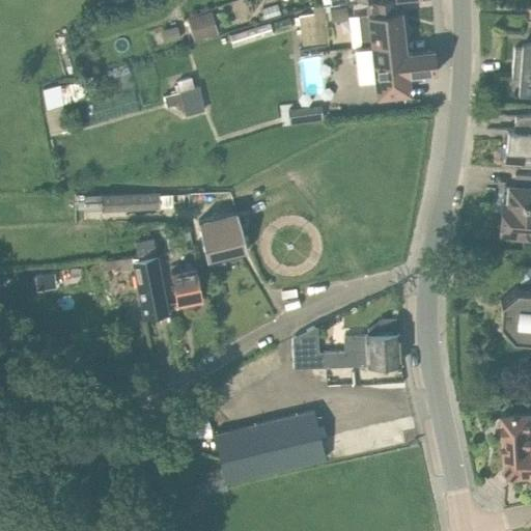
[(399,0),(374,0),(366,1),(371,45),(404,40),(399,0)]
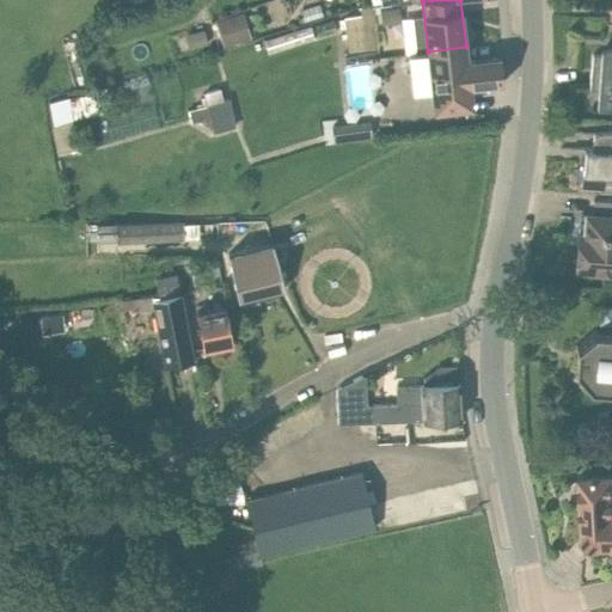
[(378,51),(373,6),(361,7),(362,16),(344,18),(344,20),(341,20),(342,40),(347,40),(348,55),(378,51)]
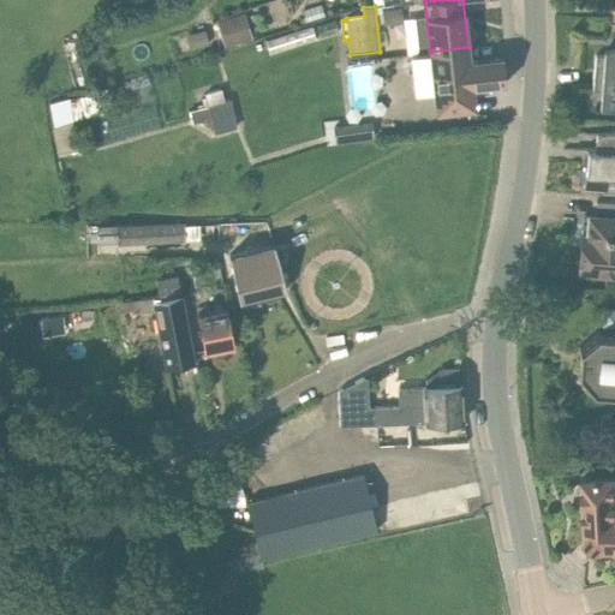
[(383,24),(404,22),(401,6),(382,9),(383,24)]
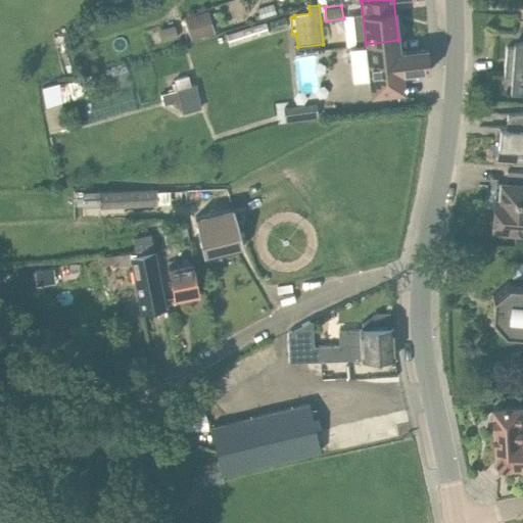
[(208,35),(201,11),(184,17),(191,40),(208,35)]
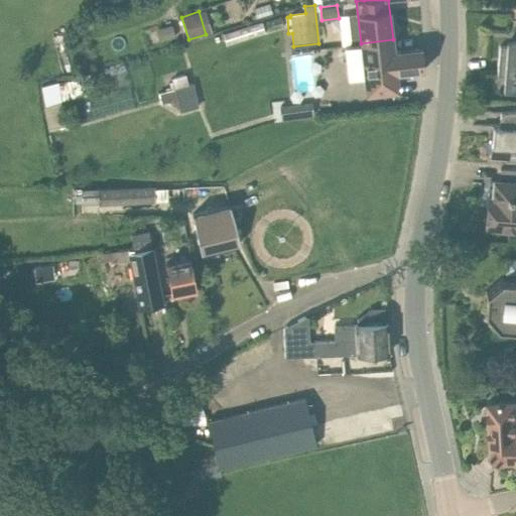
[(84,37),(79,21),(70,24),(75,40),(84,37)]
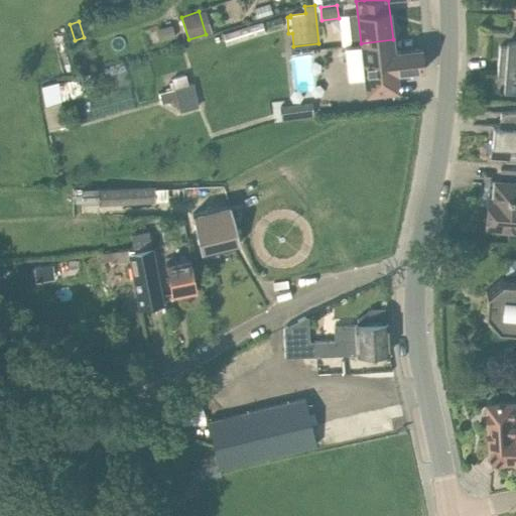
[(161,27),(164,39),(174,36),(170,24),(161,27)]
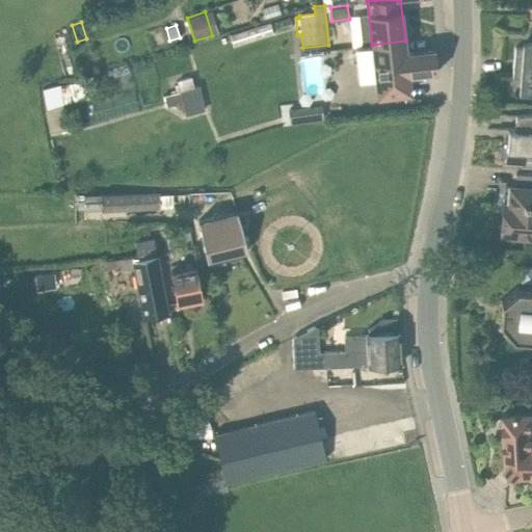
[(531,40),(531,41),(529,41),(526,42),(523,43),(523,48),(515,47),(512,78),(521,78),(520,80),(531,80),(531,92),(531,40)]
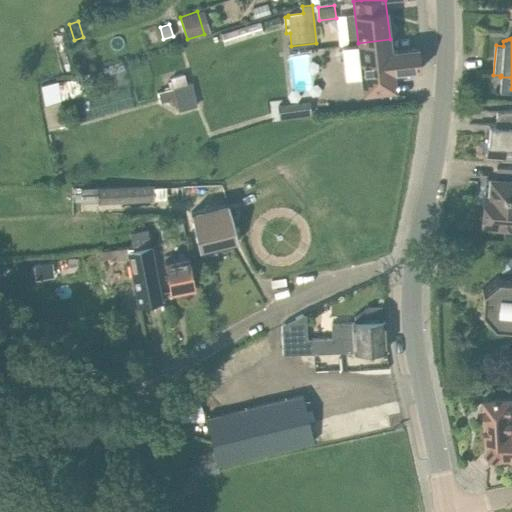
[(345,77),(362,76),(364,93),(395,89),(394,72),(422,69),(419,48),(391,51),(390,39),(358,43),(342,45),(345,77)]
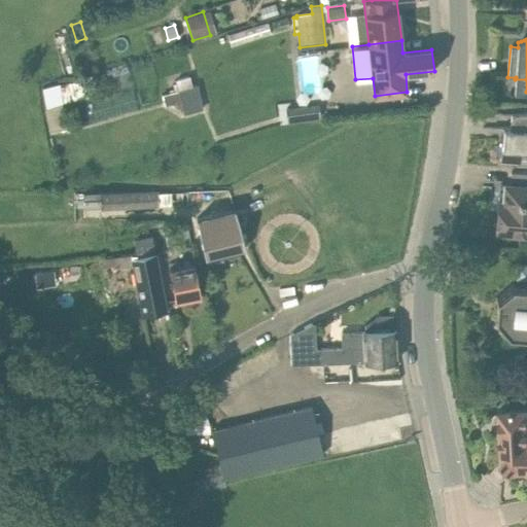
[(326,50),(325,44),(300,47),(294,47),(295,59),(316,57),(315,51),(326,50)]
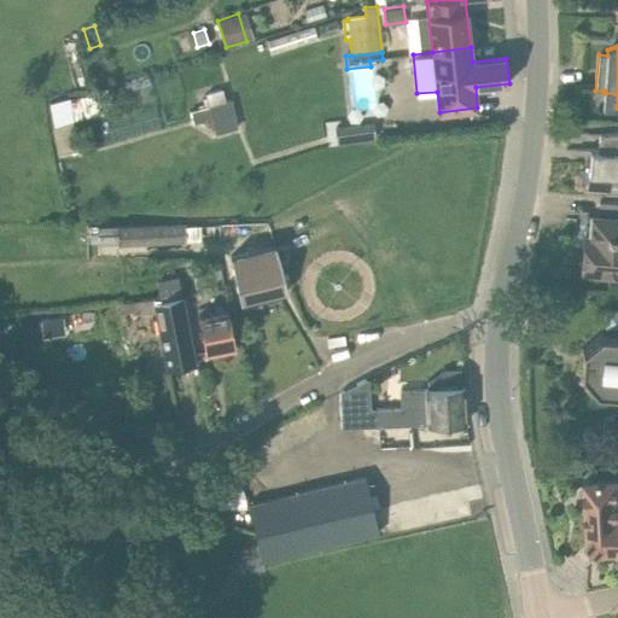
[(208,106),(211,118),(215,134),(238,127),(231,100),(226,101),(222,88),(203,94),(208,106)]
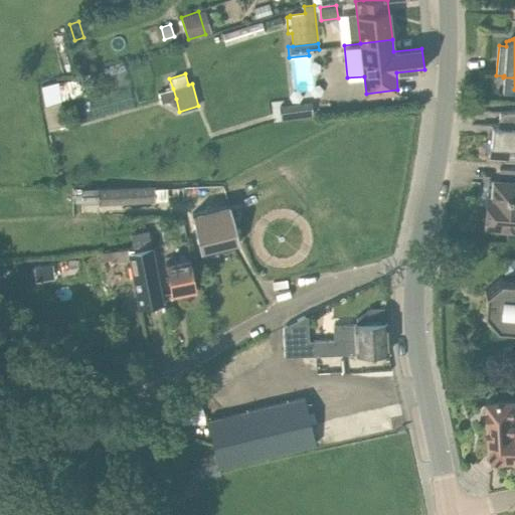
[(161,104),(176,99),(173,89),(158,94),(161,104)]
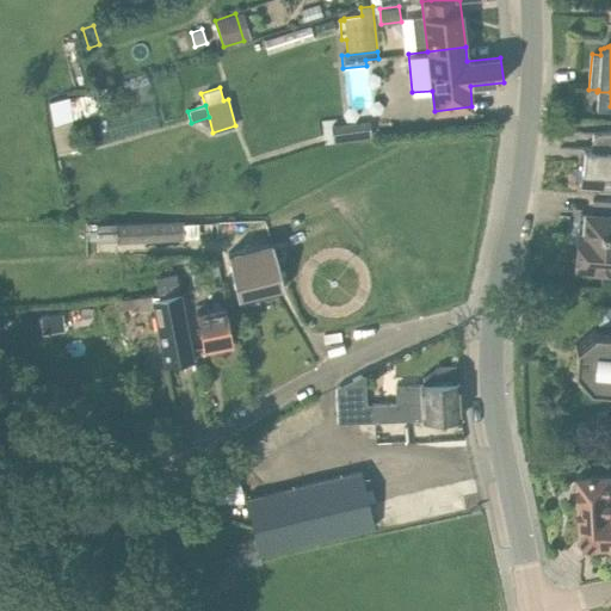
[(333,143),(352,141),(350,124),(331,127),(333,143)]
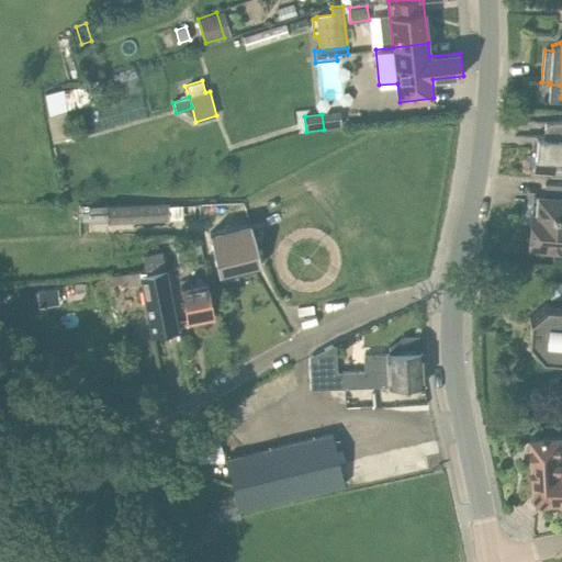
[(561,121),(546,121),(543,137),(538,137),(535,170),(552,172),(552,175),(561,176),(561,121)]
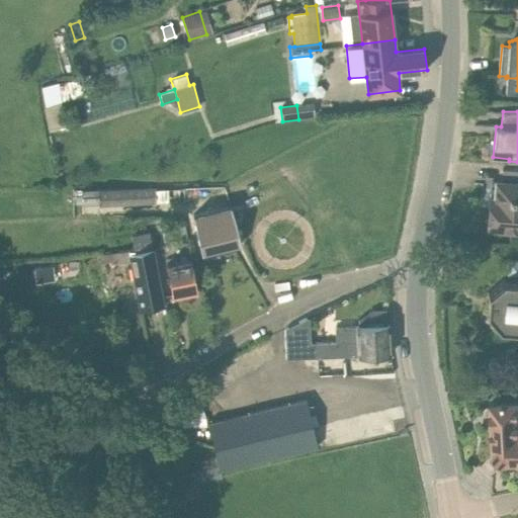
[(517,182),(496,181),(495,199),(490,198),(488,230),(517,232),(517,182)]
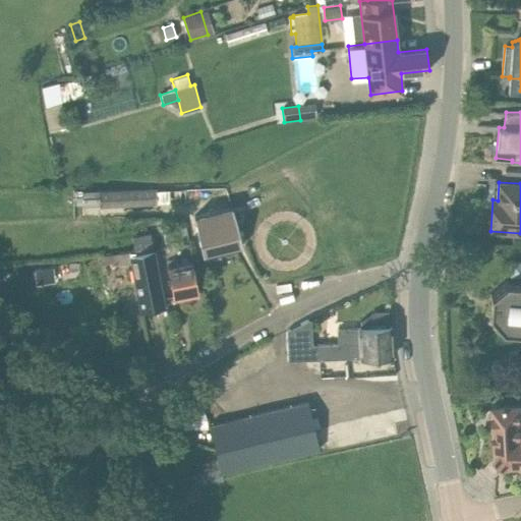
[(157,205),(157,189),(82,190),(82,191),(74,191),(74,197),(75,197),(75,206),(157,205)]
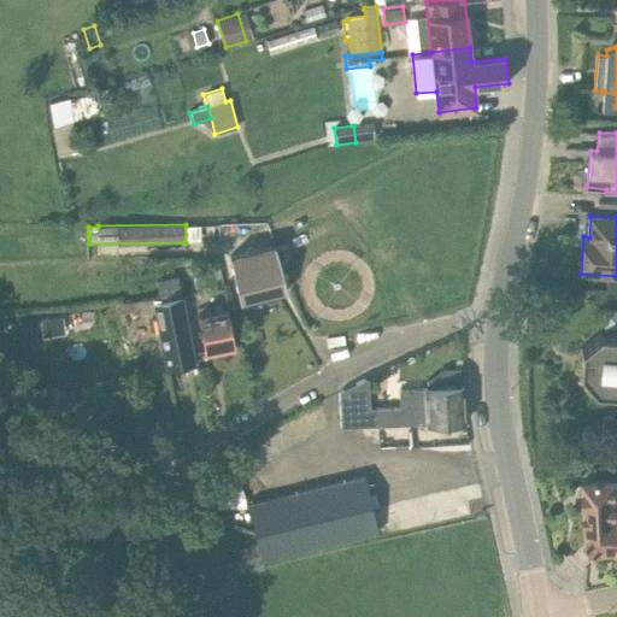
[(240,299),(287,291),(281,264),(275,245),(242,253),(244,259),(233,262),(240,299)]
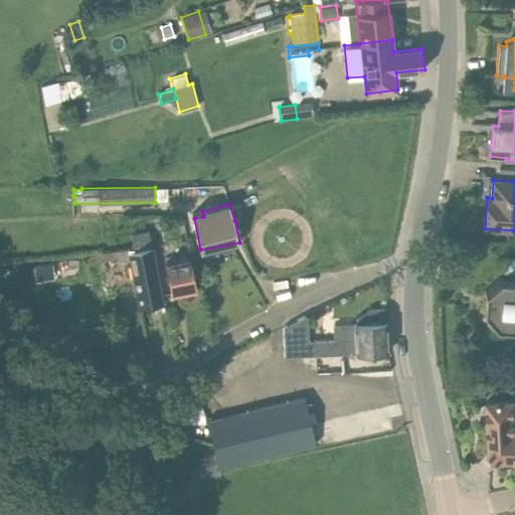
[(180,239),(186,237),(181,215),(175,216),(180,239)]
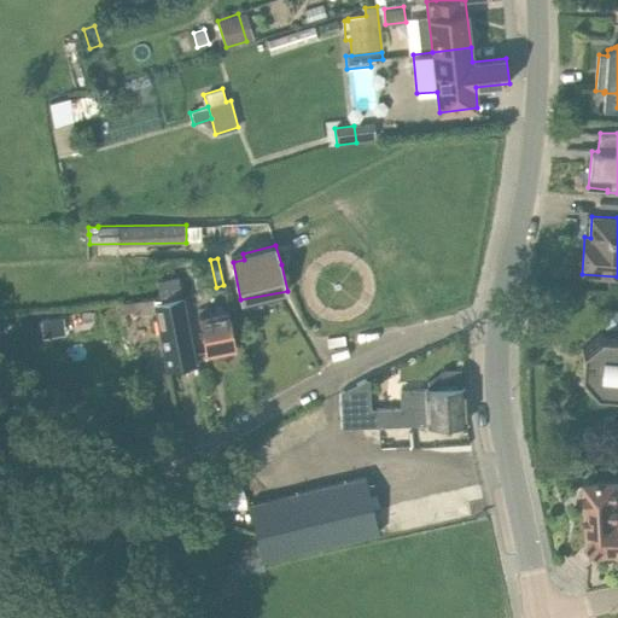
[(156,281),(159,297),(159,302),(180,298),(176,278),(156,281)]
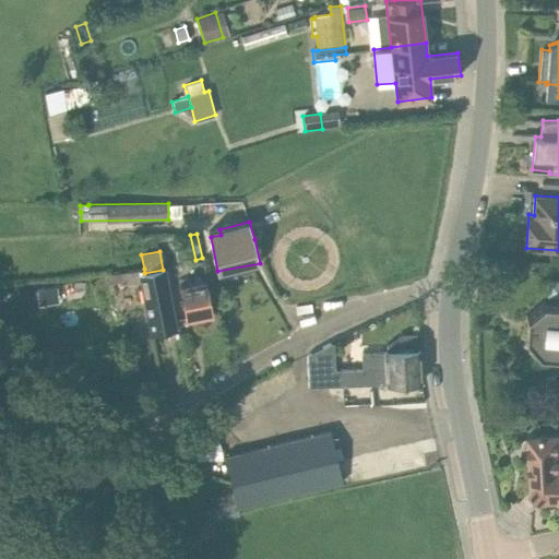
[(144,273),(144,269),(130,271),(131,281),(145,280),(149,299),(145,300),(151,333),(177,330),(165,270),(163,270),(144,273)]
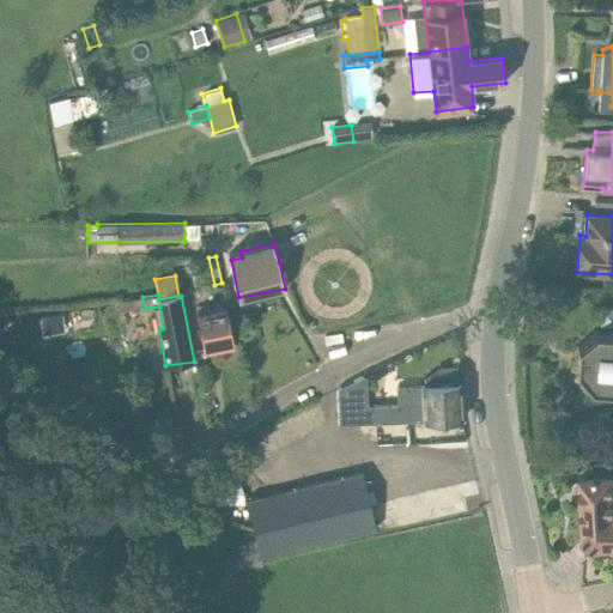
[(205,351),(234,345),(226,307),(198,313),(205,351)]
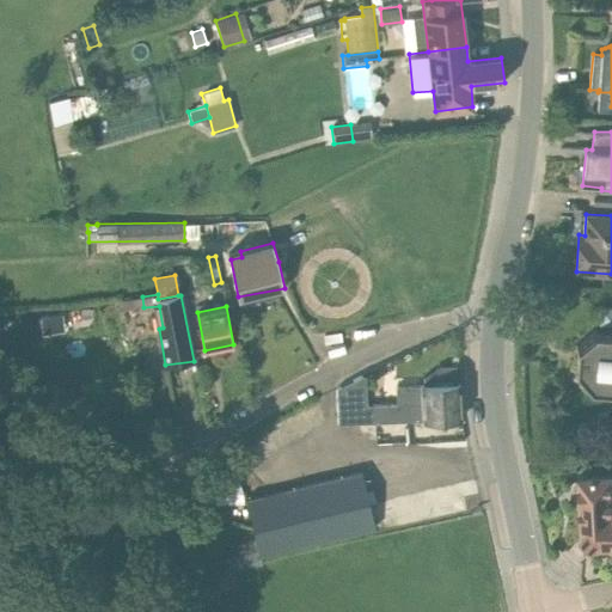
[(599,325),(611,325),(611,306),(600,306),(599,325)]
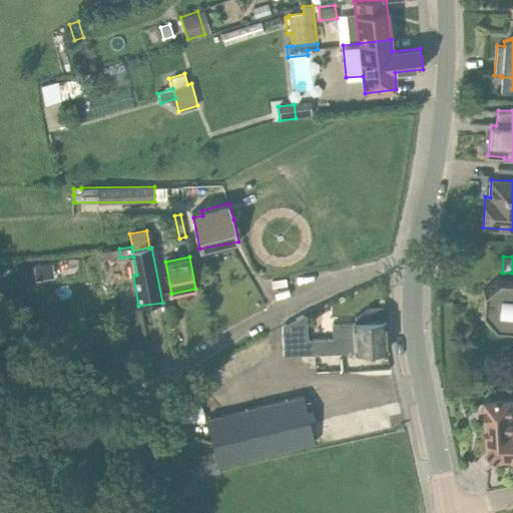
[(512,278),(502,278),(502,277),(499,276),(497,278),(497,279),(486,289),(485,288),(483,290),(483,293),(484,293),(483,308),(481,308),(481,311),(483,313),(484,313),(494,323),(493,324),(495,326),(498,327),(498,326),(512,327),(512,328),(512,327),(512,278)]
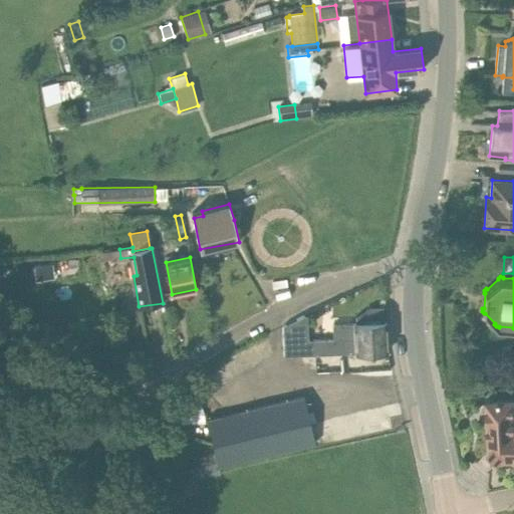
[(332,339),(304,339),(304,315),(282,326),(283,355),(306,355),(388,351),(387,322),(332,325),(332,339)]
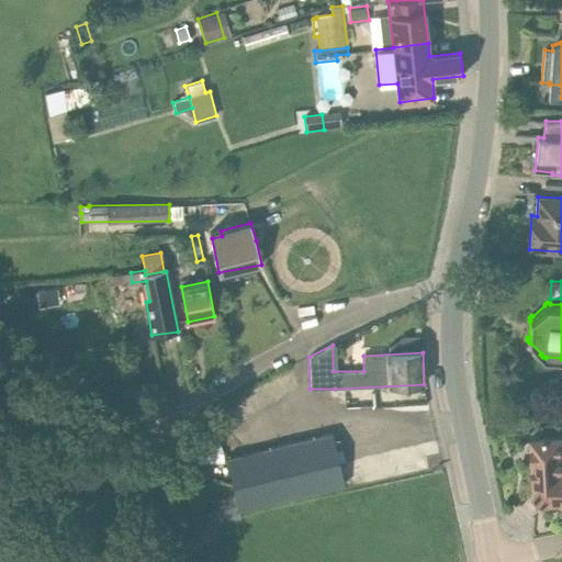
[(561,435),(561,424),(547,425),(547,438),(531,438),(535,493),(534,494),(546,504),(561,503),(561,435)]
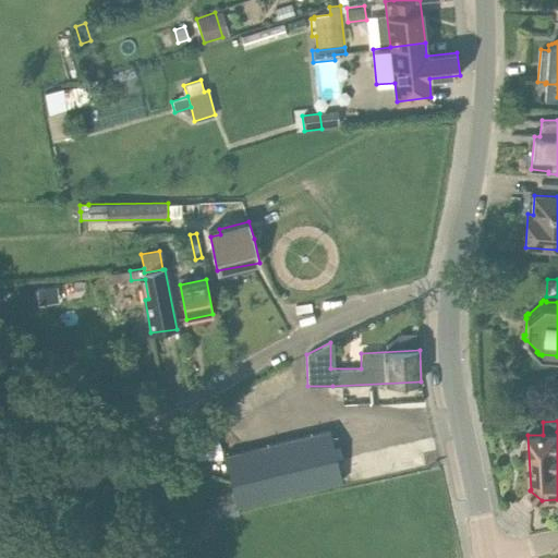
[(198,460),(214,458),(208,426),(193,428),(198,460)]
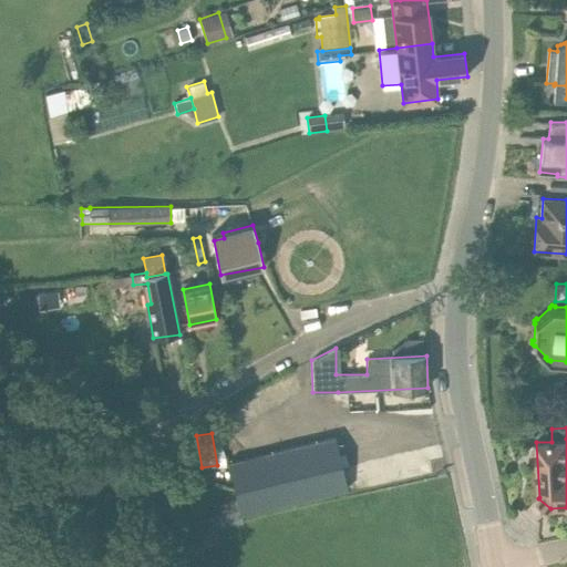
[(241,514),(349,490),(337,437),(229,463),(238,500),(240,508),(241,514)]
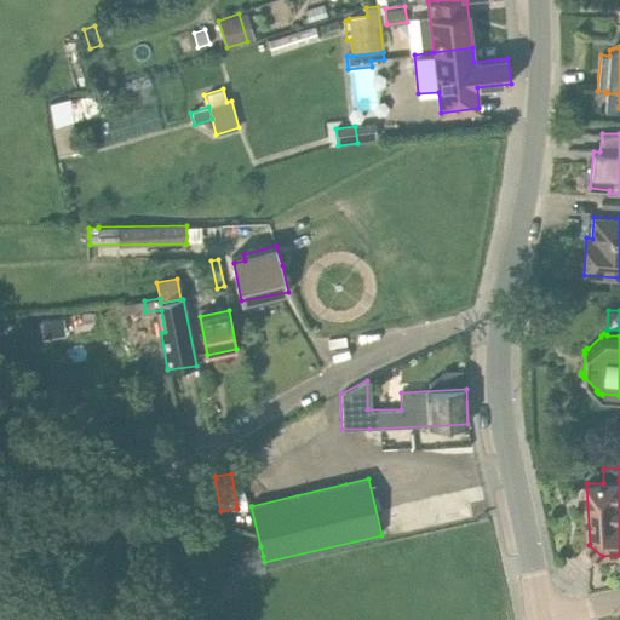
[(234,577),(264,569),(259,546),(229,552),(234,577)]
